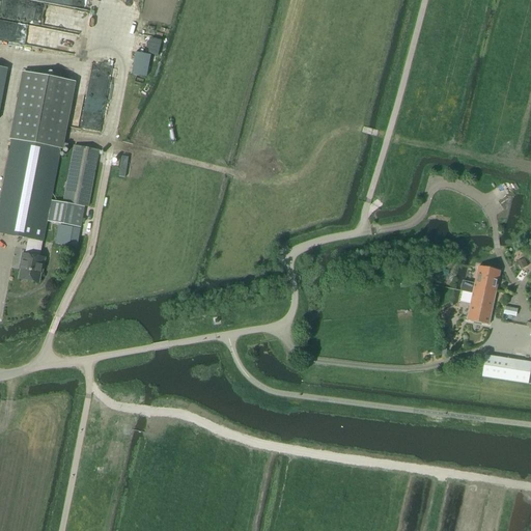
[(19,279),(29,281),(39,283),(42,273),(43,274),(46,258),(39,257),(43,242),(44,242),(47,222),(81,228),(85,207),(51,201),(61,149),(63,149),(76,83),(22,73),(9,139),(12,140),(0,202),(0,233),(30,240),(27,255),(22,254),(20,266),(22,266),(19,279)]
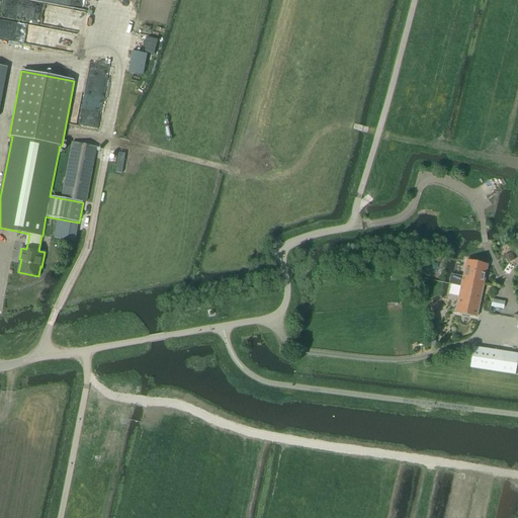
[(86,202),(97,148),(73,143),(62,197),(86,202)]
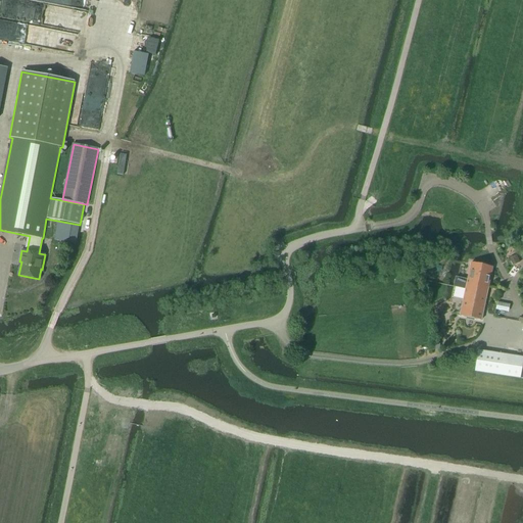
[(67,242),(69,226),(58,224),(55,240),(67,242)]
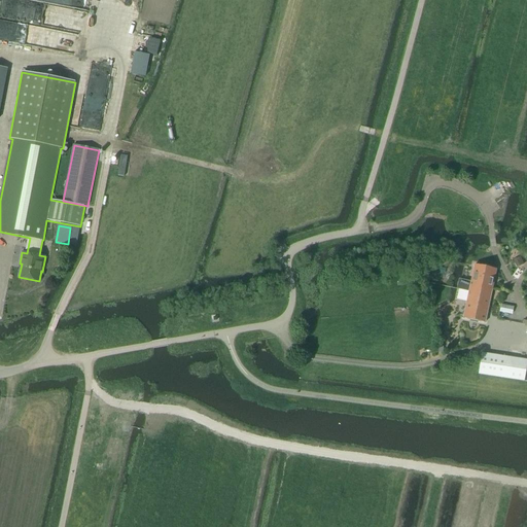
[(491,290),(496,271),(475,267),(471,283),(459,280),(457,289),(469,292),(470,286),(491,290)]
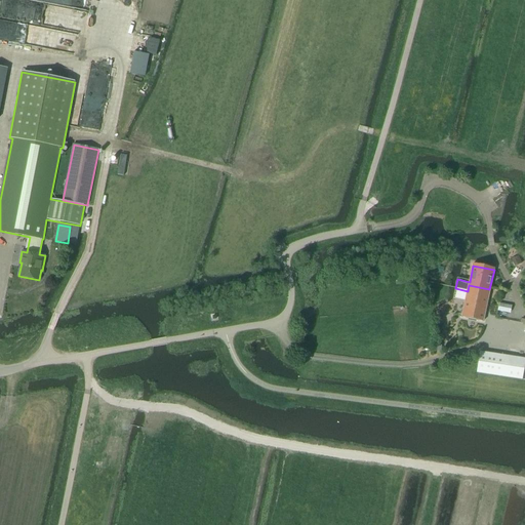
[(483,322),(489,289),(469,285),(468,291),(461,318),(483,322)]
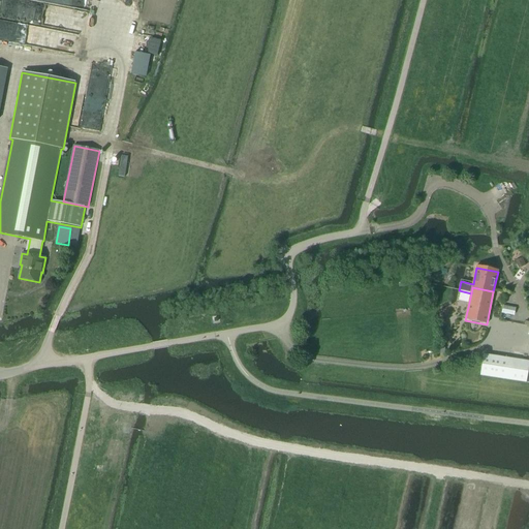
[(502,306),(501,314),(514,316),(515,309),(502,306)]
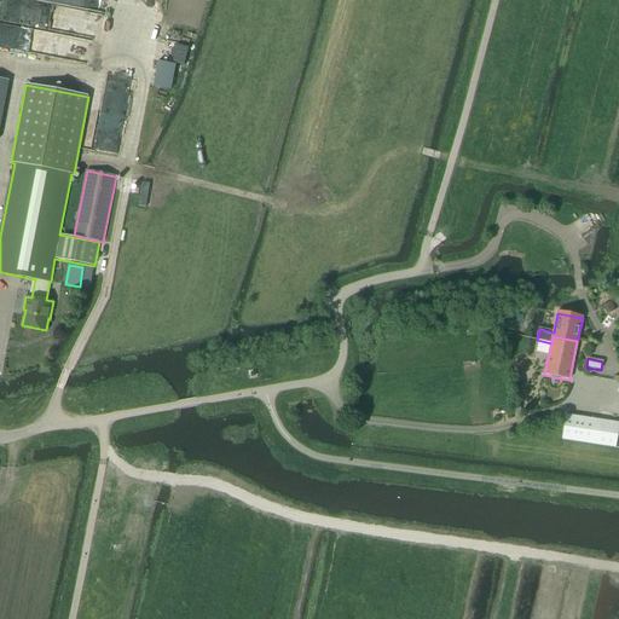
[(615,449),(618,423),(566,416),(562,440),(615,449)]
